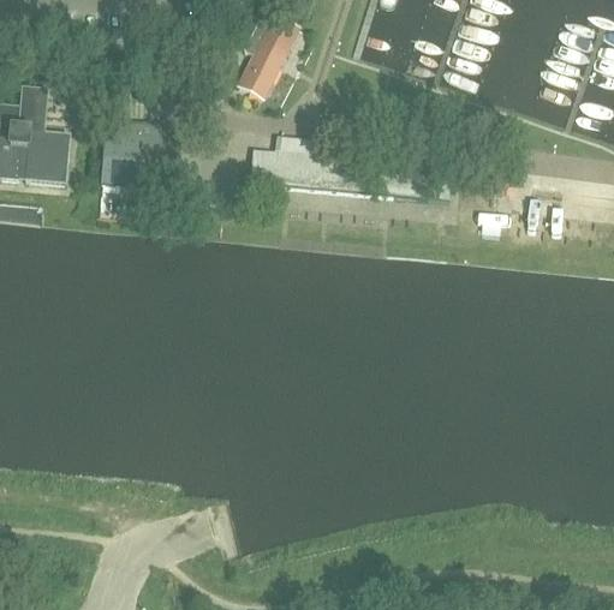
[(282,7),(268,0),(262,0),(252,17),(258,19),(260,18),(269,23),(274,15),(276,17),(282,7)]
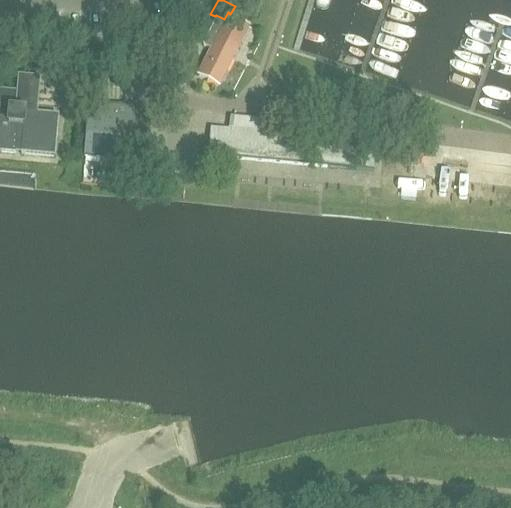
[(217,82),(240,36),(247,22),(243,20),(228,12),(224,19),(216,15),(203,40),(211,45),(198,72),(217,82)]
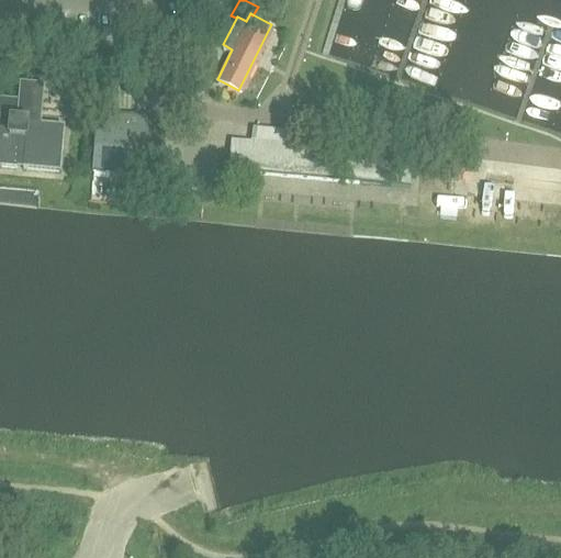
[(0,163),(59,168),(64,122),(40,120),(43,81),(19,79),(17,97),(0,95),(0,163)]
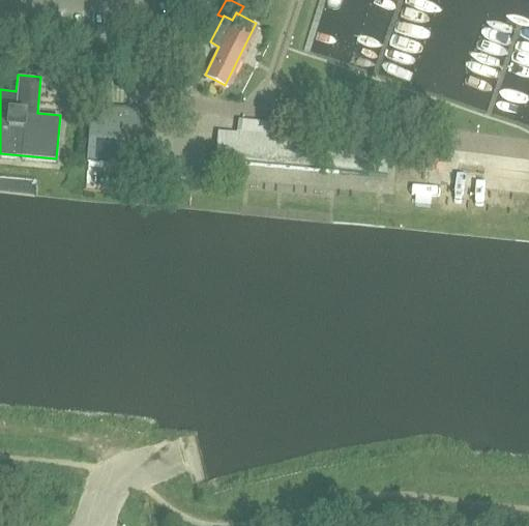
[(86,158),(151,164),(154,120),(142,119),(143,108),(90,104),(86,158)]
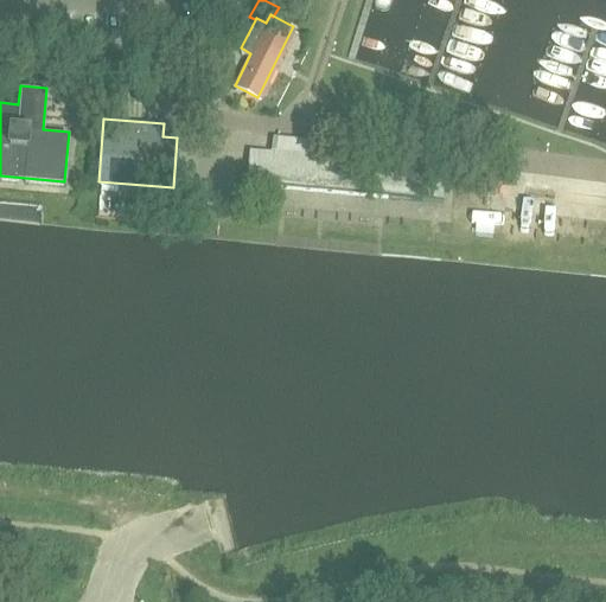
[(441,199),(445,166),(368,159),(248,148),(244,180),(441,199)]
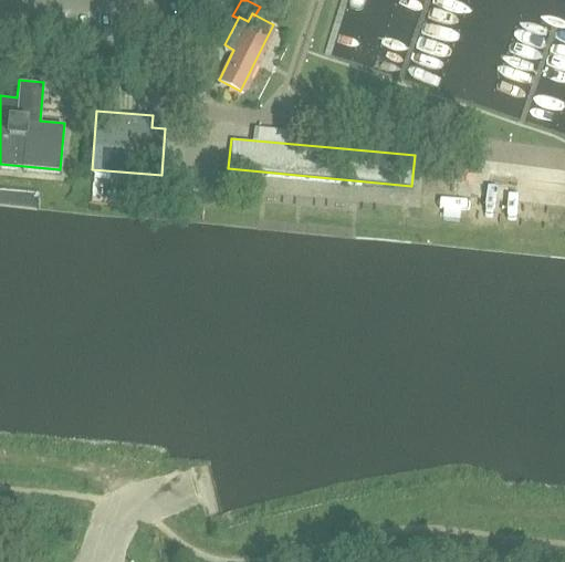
[(464,181),(471,183),(473,164),(468,163),(456,162),(453,180),(464,181)]
